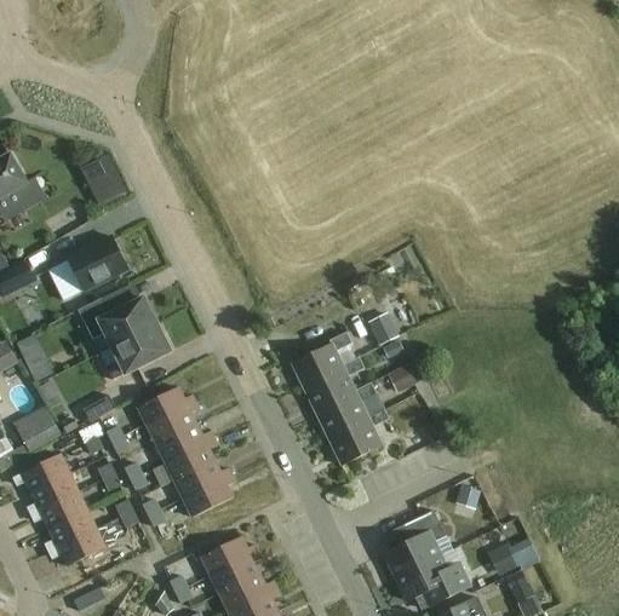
[(0,197),(26,184),(9,155),(0,160),(0,216),(0,197)]
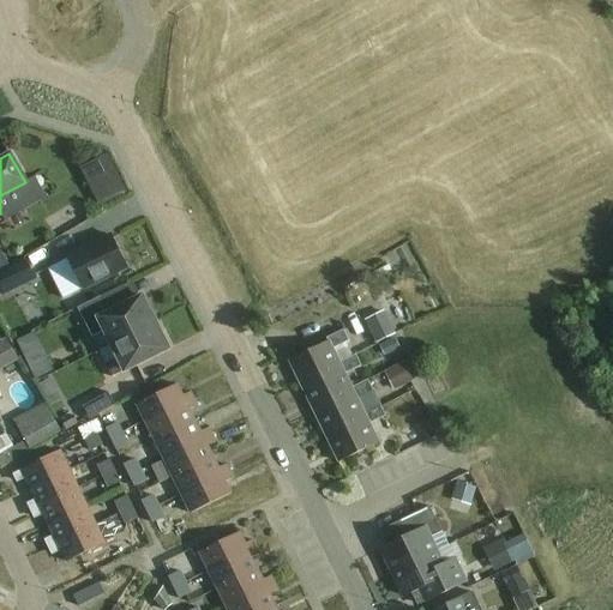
[(126,266),(110,235),(66,257),(82,288),(126,266)]
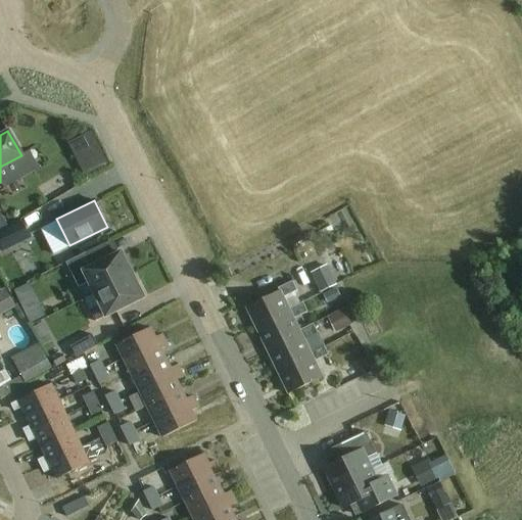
[(21,219),(0,229),(0,245),(2,249),(30,234),(21,219)]
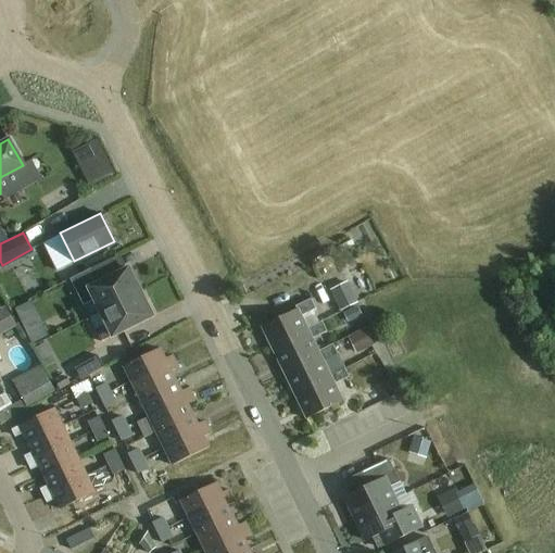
[(59,244),(42,251),(53,280),(70,275),(59,244)]
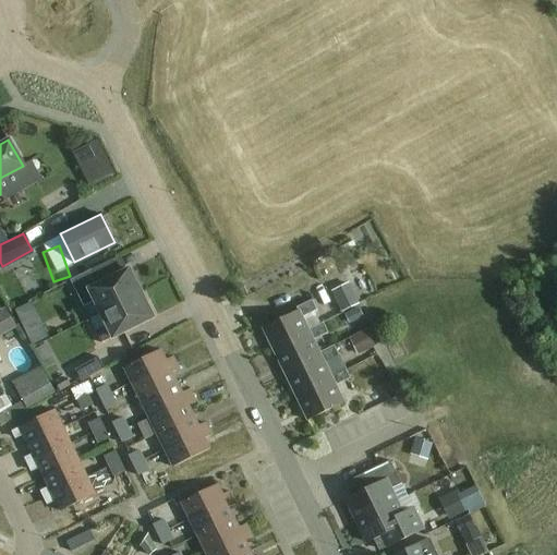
[(99,312),(140,292),(128,269),(76,294),(82,306),(94,300),(99,312)]
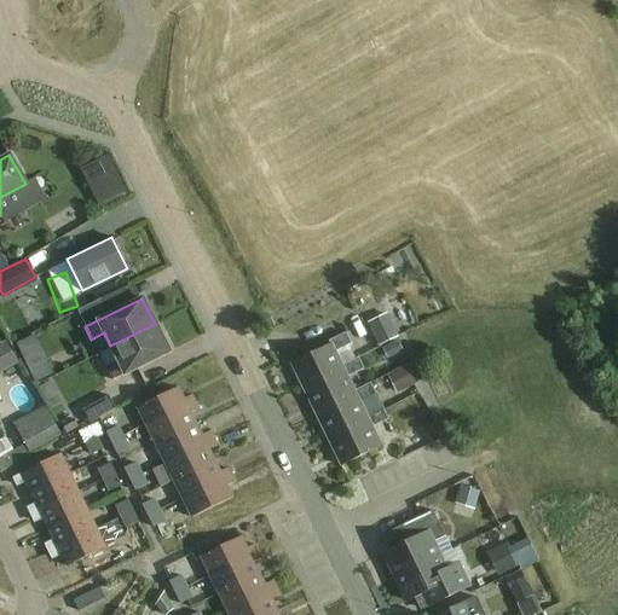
[(398,334),(387,311),(368,320),(379,343),(398,334)]
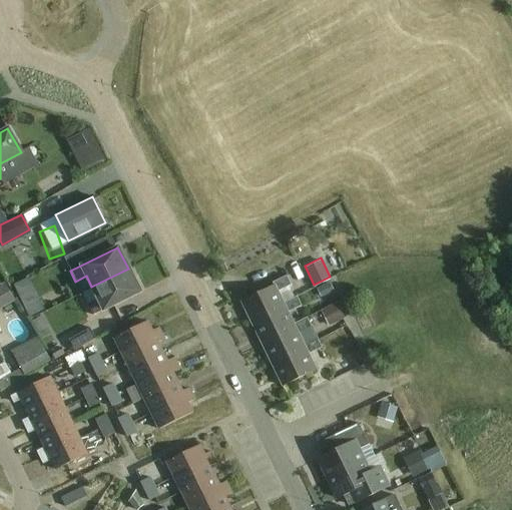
[(139,291),(128,269),(91,287),(97,299),(86,304),(92,315),(139,291)]
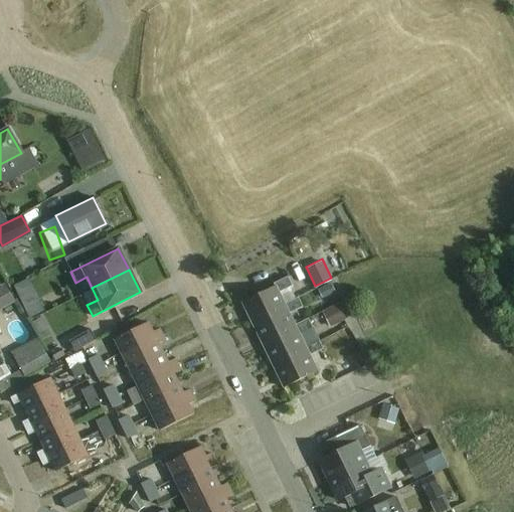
[(243,301),(253,322),(288,306),(286,302),(281,291),(294,285),(289,275),(274,282),(276,285),(243,301)]
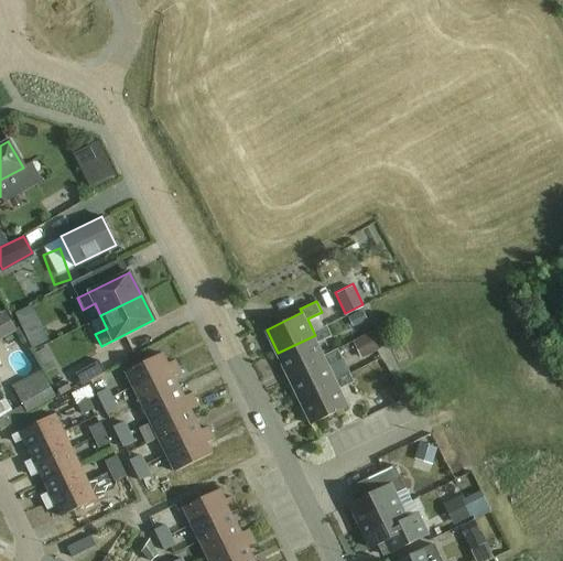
[(30,312),(17,319),(32,346),(44,341),(30,312)]
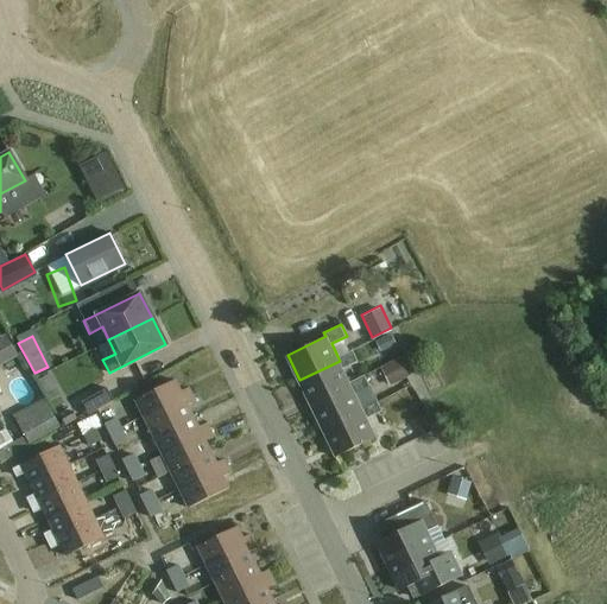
[(0,376),(18,367),(4,344),(0,347),(0,376)]
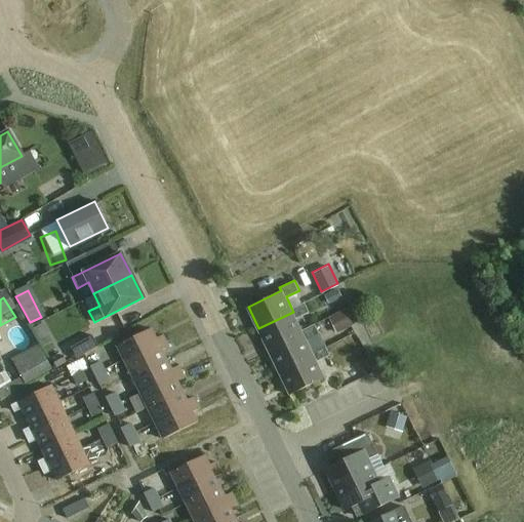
[(293,312),(258,328),(270,350),(304,333),(303,330),(296,318),(310,312),(305,302),(291,308),(293,312)]
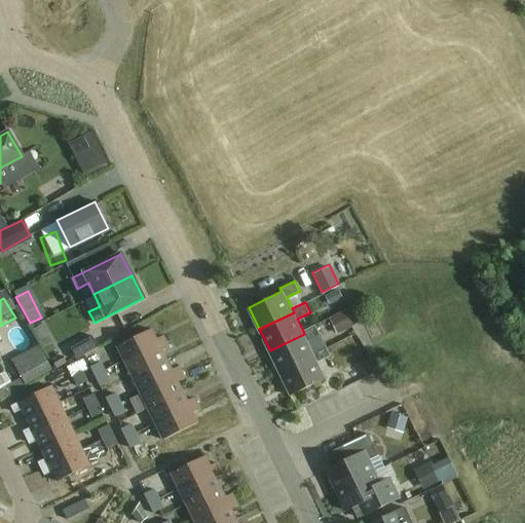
[(328,326),(337,342),(357,333),(348,315),(328,326)]
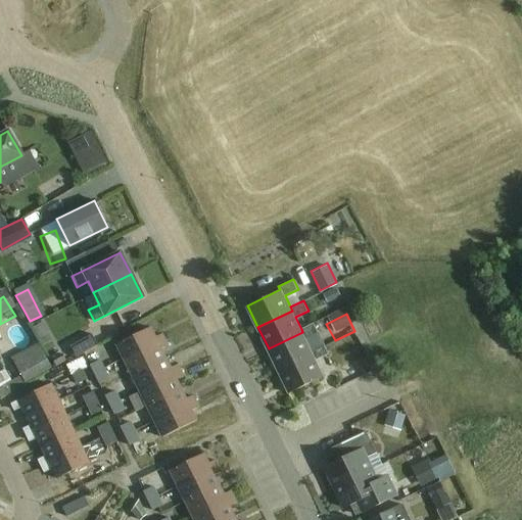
[(302,332),(269,348),(279,370),(313,353),(312,350),(305,338),(319,332),(315,323),(301,329),(302,332)]
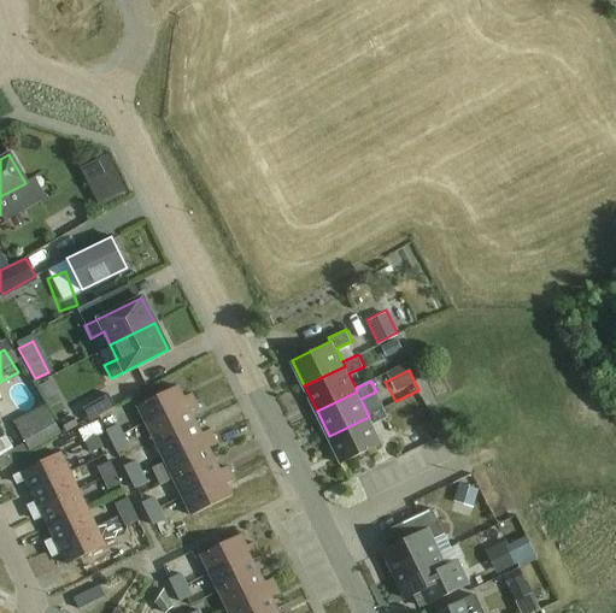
[(135,404),(145,423),(192,399),(189,393),(181,396),(175,384),(135,404)]
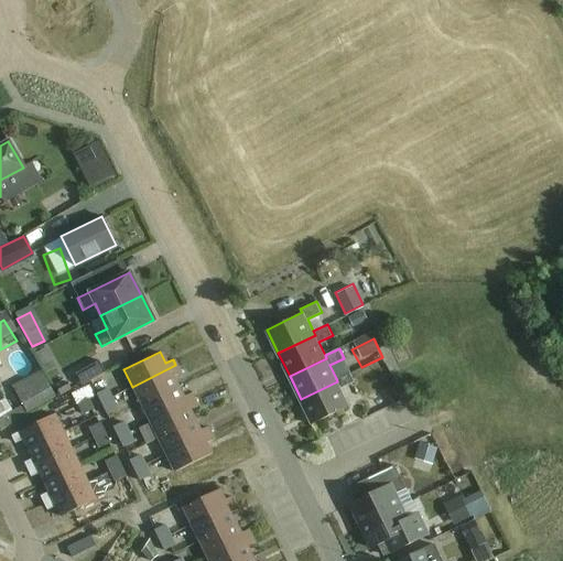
[(103,369),(97,358),(74,369),(79,381),(103,369)]
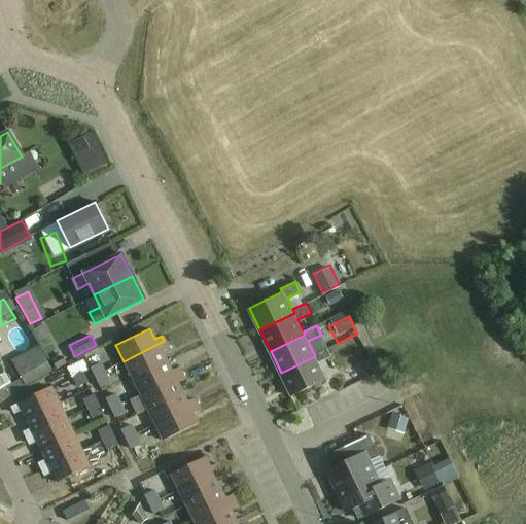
[(164,341),(124,361),(131,377),(166,360),(161,351),(168,348),(164,341)]
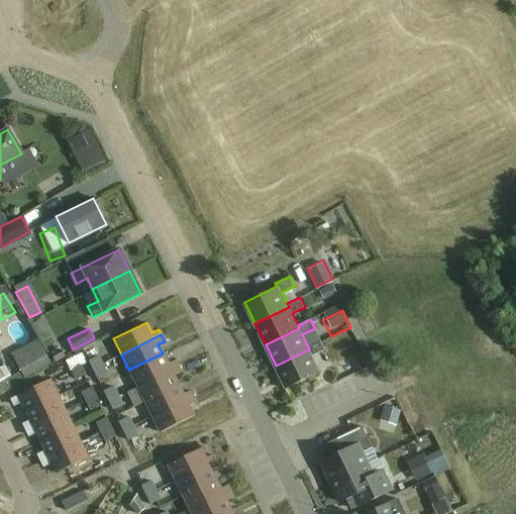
[(321,339),(308,346),(309,349),(276,366),(287,388),(320,371),(312,355),(325,349),(321,339)]
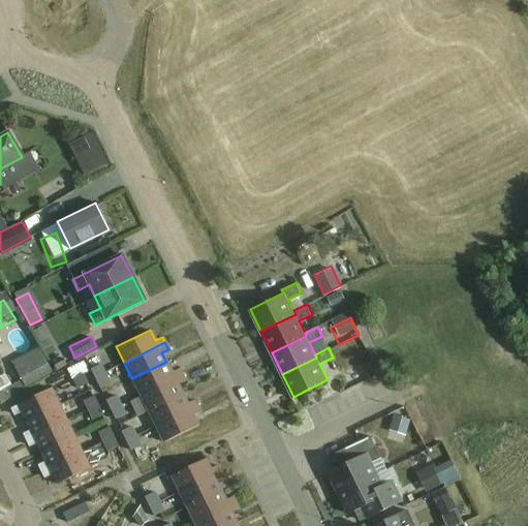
[(131,378),(140,394),(181,374),(178,368),(171,371),(166,362),(131,378)]
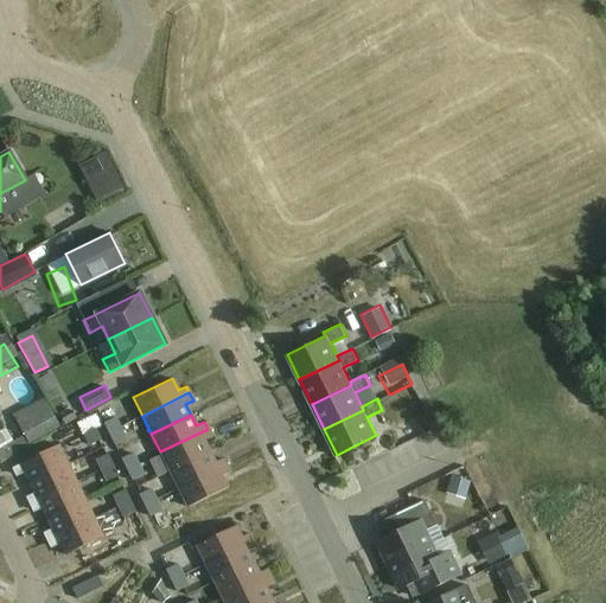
[(108,432),(120,427),(114,416),(102,422),(108,432)]
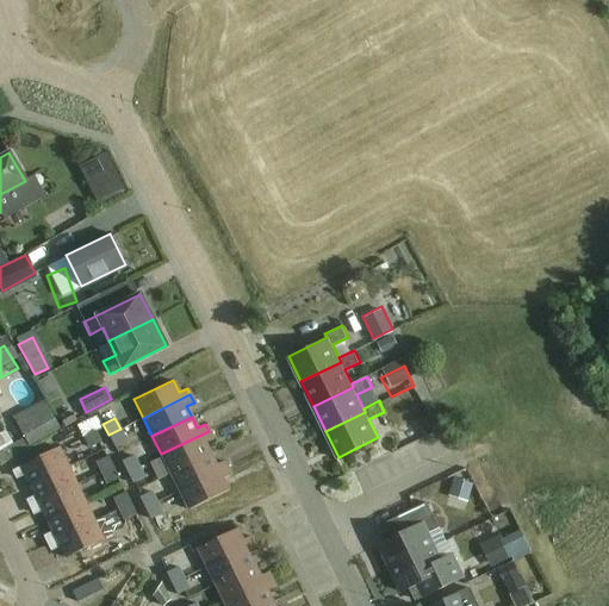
[(47,423),(35,431),(44,444),(56,436),(47,423)]
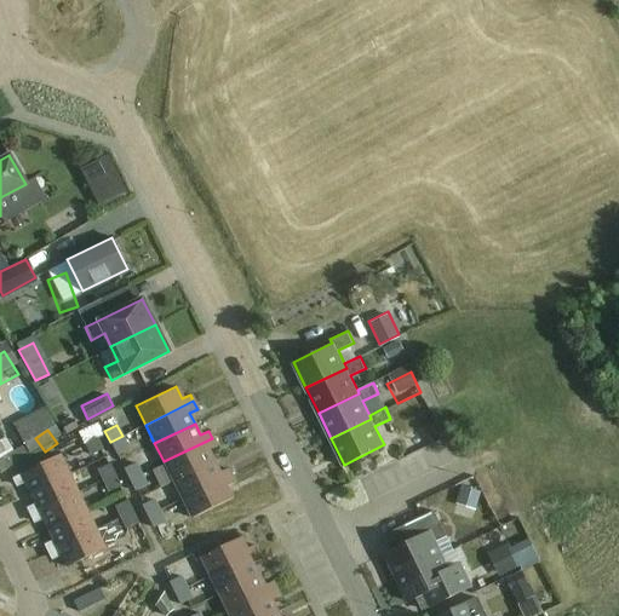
[(99,447),(95,436),(84,441),(90,452),(99,447)]
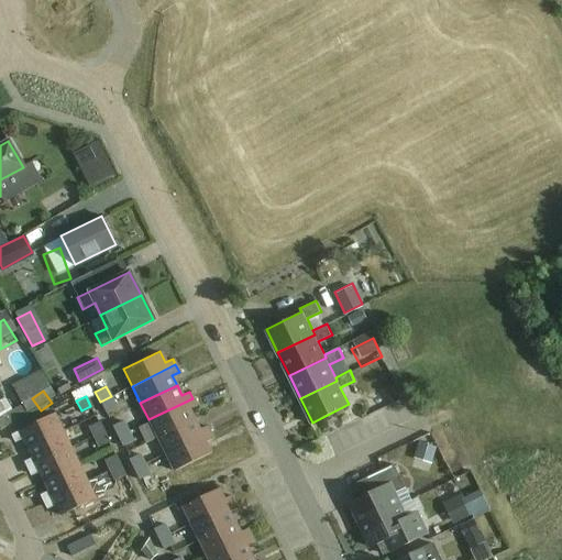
[(111,396),(100,402),(105,412),(116,406),(111,396)]
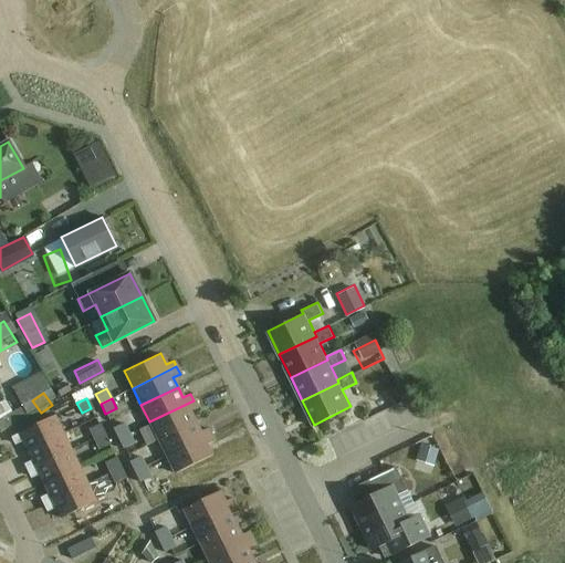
[(126,421),(138,416),(132,400),(118,406),(126,421)]
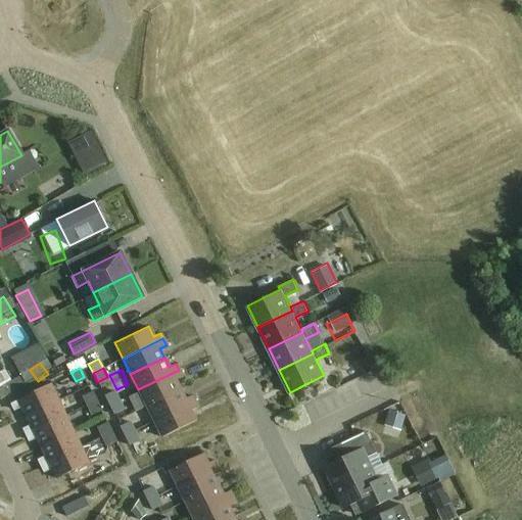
[(179,370),(138,389),(146,406),(180,388),(175,379),(182,376),(179,370)]
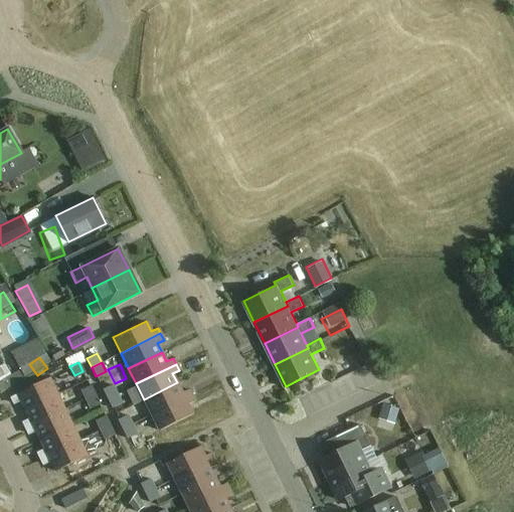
[(24,408),(57,392),(49,377),(10,396),(13,401),(20,399),(24,408)]
